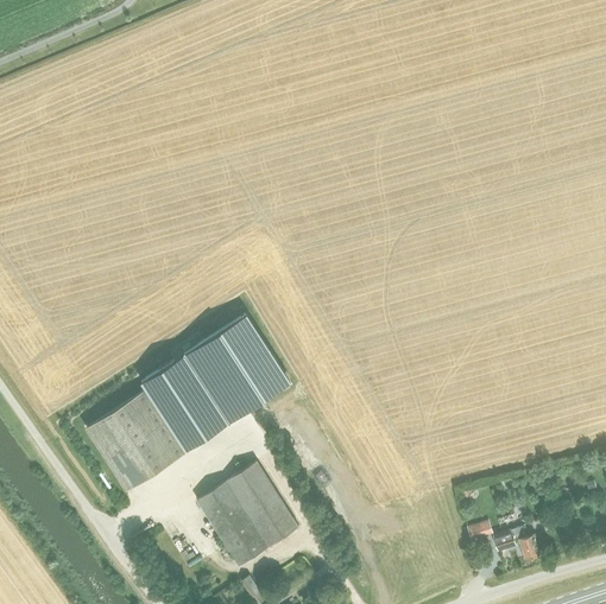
[(248,317),(143,385),(147,392),(187,452),(291,385),(248,317)]
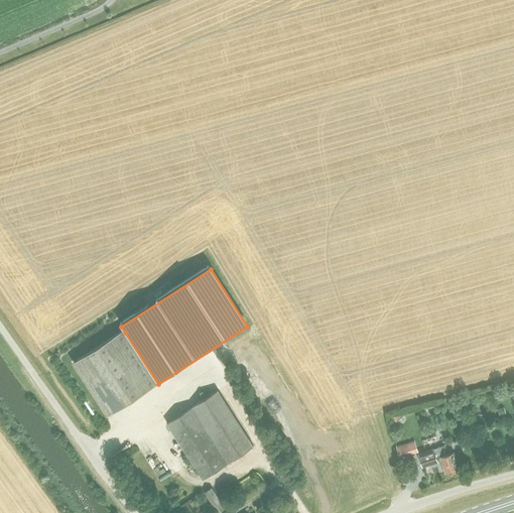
[(109,415),(158,384),(125,333),(76,365),(109,415)]
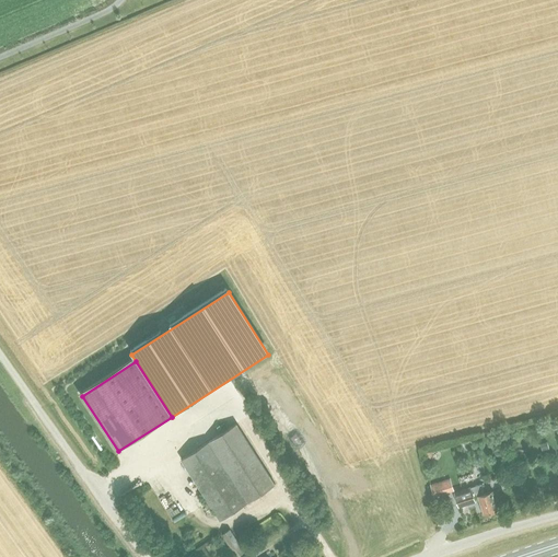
[(210,444),(184,462),(222,522),(278,487),(239,426),(222,437),(210,444)]
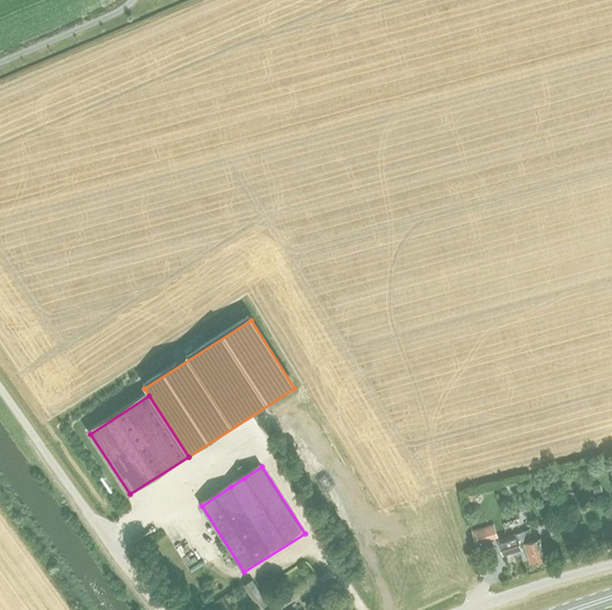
[(601,485),(594,488),(597,496),(605,494),(601,485)]
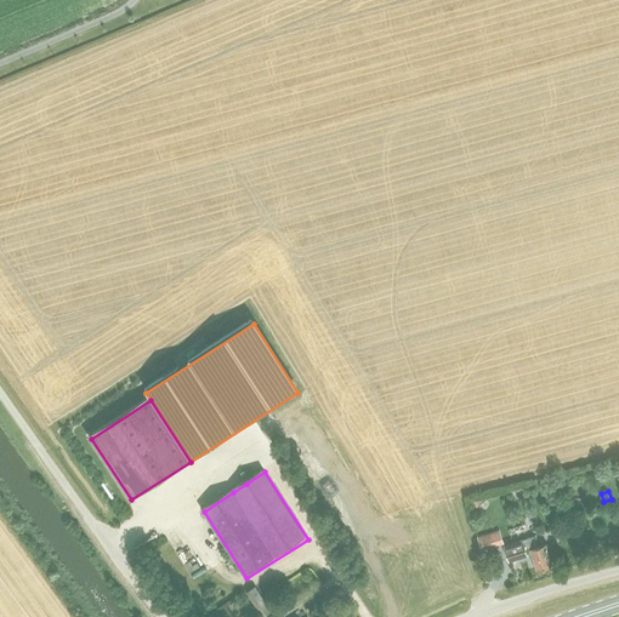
[(535,540),(526,543),(506,548),(511,564),(531,559),(529,555),(533,554),(539,572),(554,567),(547,547),(539,550),(535,540)]
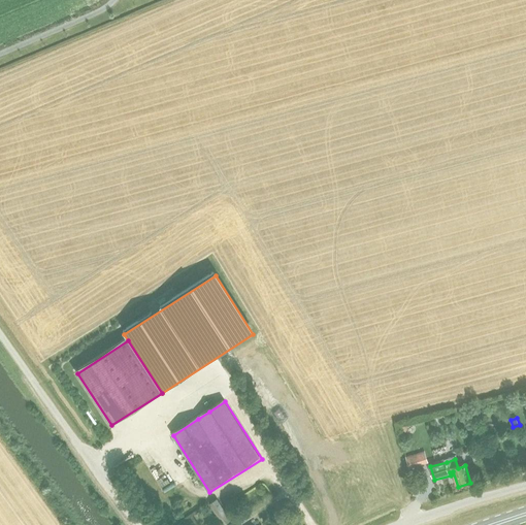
[(231,524),(232,523),(219,501),(211,505),(224,524),(231,524)]
